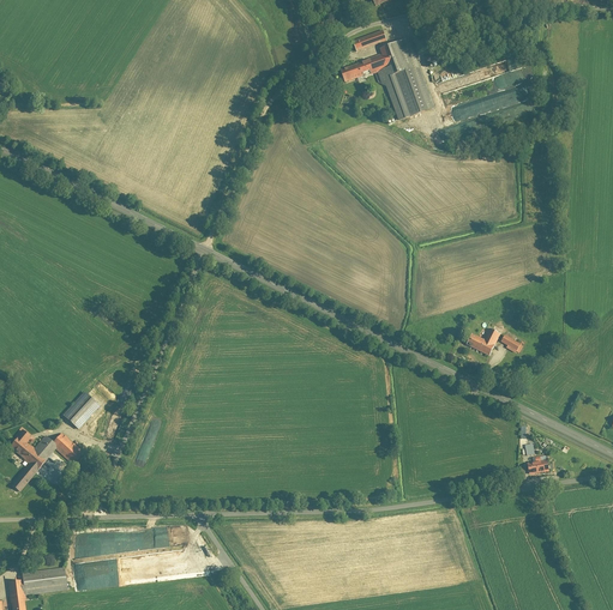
[(319,20),(312,29),(322,37),(329,29),(319,20)]
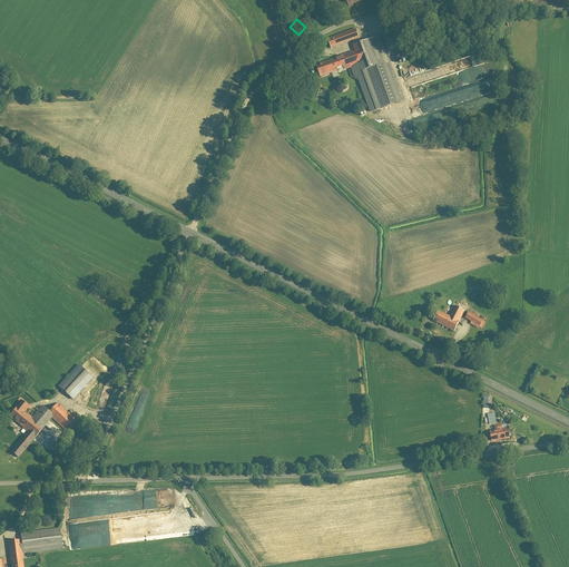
[(326,38),(329,47),(359,37),(356,28),(326,38)]
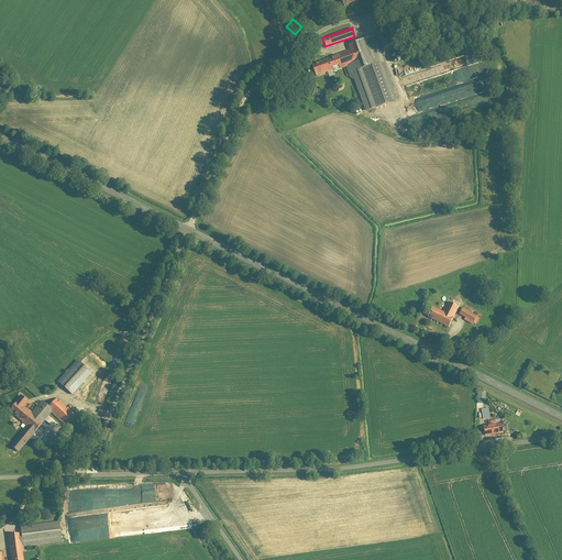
[(311,62),(317,75),(348,65),(362,108),(396,97),(375,34),(349,43),(351,48),(311,62)]
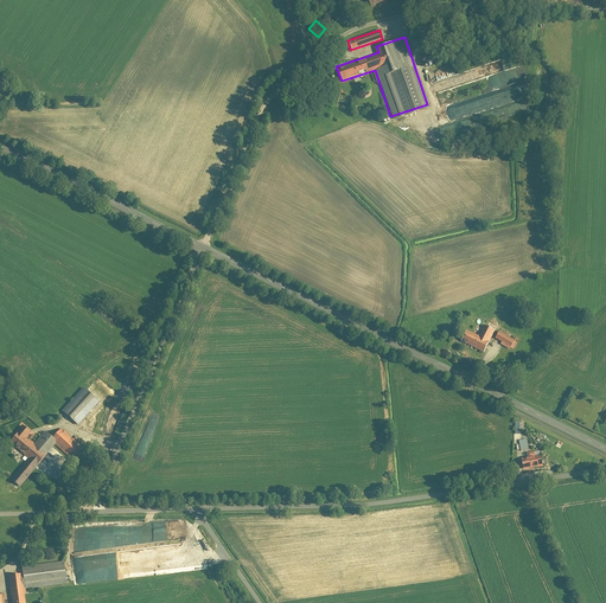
[(420,55),(422,63),(437,59),(435,51),(420,55)]
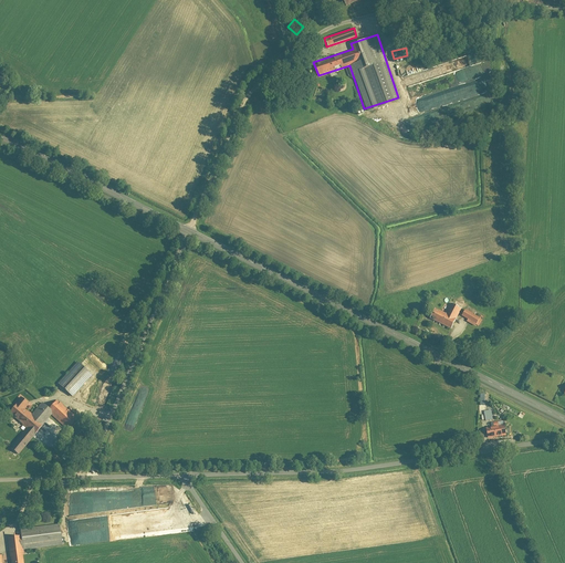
[(437,305),(431,316),(451,327),(461,308),(451,302),(446,311),(437,305)]
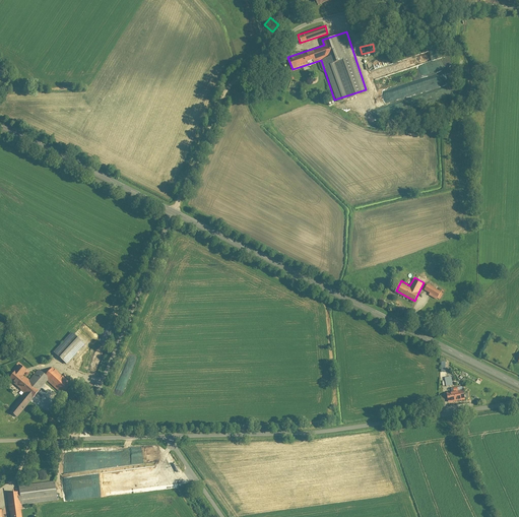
[(430,280),(425,288),(437,297),(442,288),(430,280)]
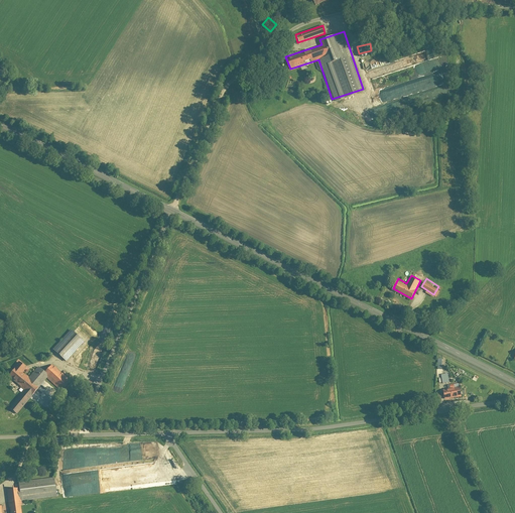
[(71,329),(53,347),(67,360),(84,341),(71,329)]
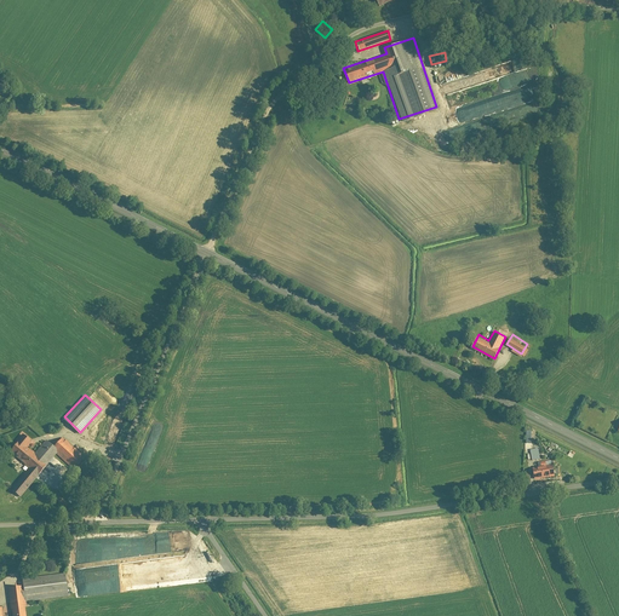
[(19,494),(38,473),(39,475),(47,462),(46,461),(57,448),(45,438),(35,452),(29,447),(34,442),(23,433),(17,441),(10,450),(29,466),(11,488),(19,494)]
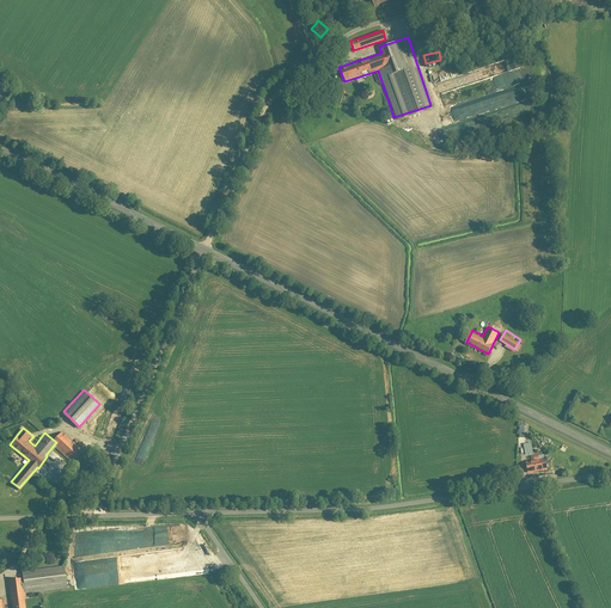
[(89,448),(66,429),(55,441),(78,460),(89,448)]
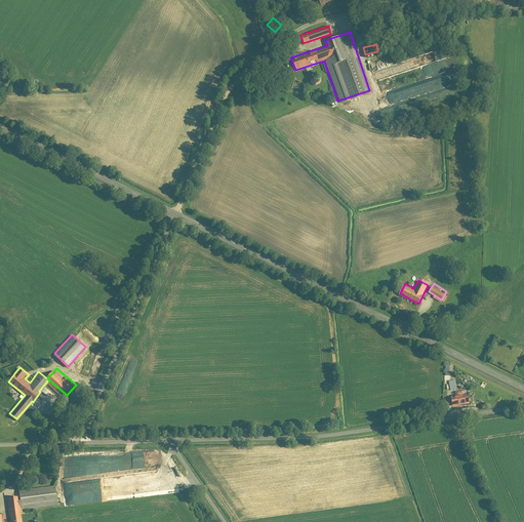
[(455,376),(448,377),(449,389),(456,388),(455,376)]
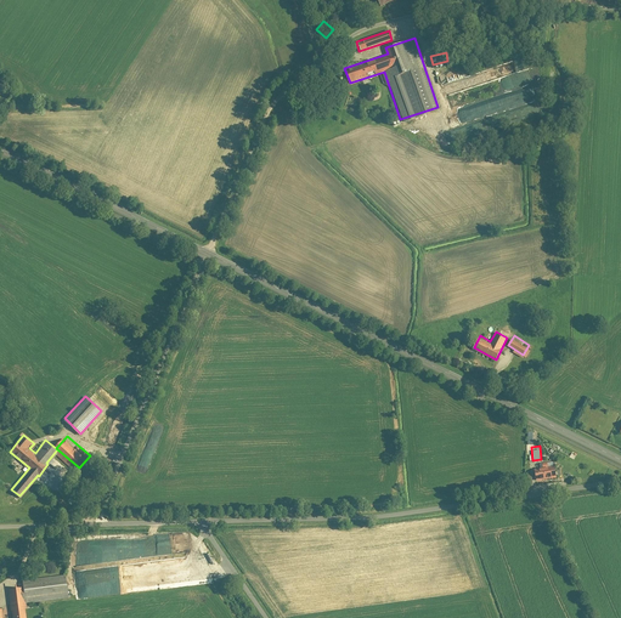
[(86,461),(78,470),(91,483),(100,475),(86,461)]
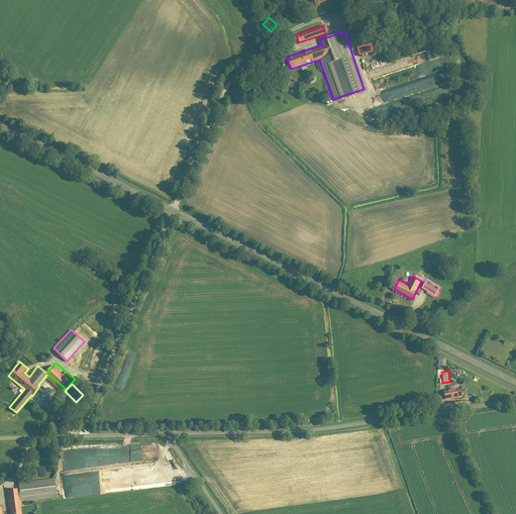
[(444,388),(445,398),(462,396),(460,385),(444,388)]
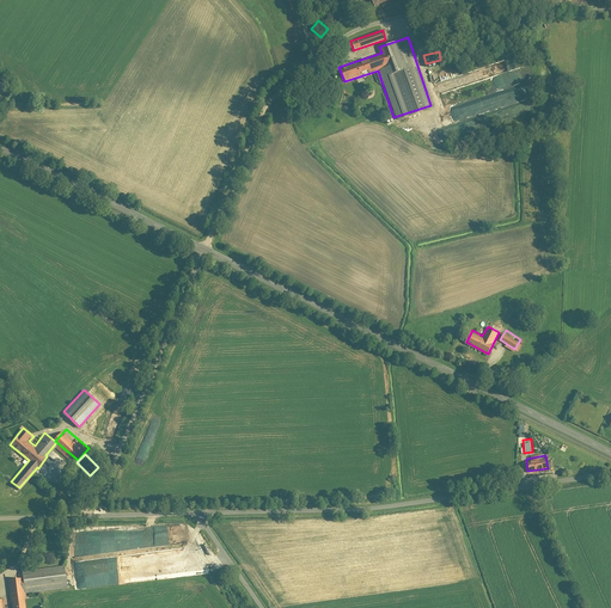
[(55,485),(50,491),(63,501),(68,495),(55,485)]
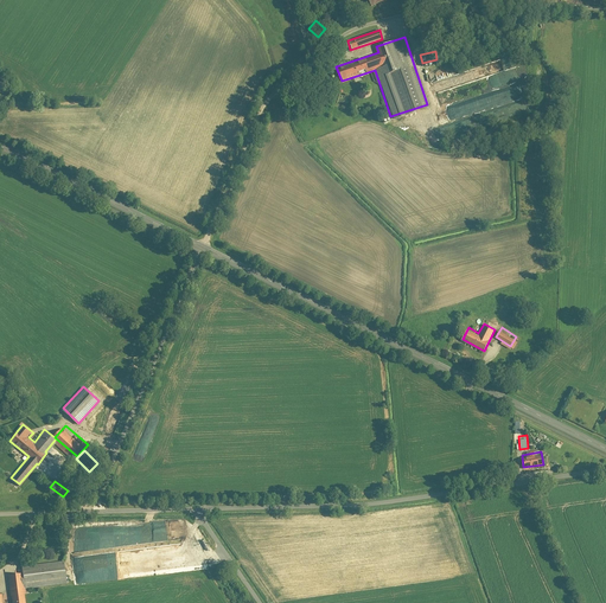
[(24,602),(23,587),(25,587),(25,588),(68,583),(65,560),(23,566),(23,572),(18,573),(7,575),(10,602),(24,602)]
